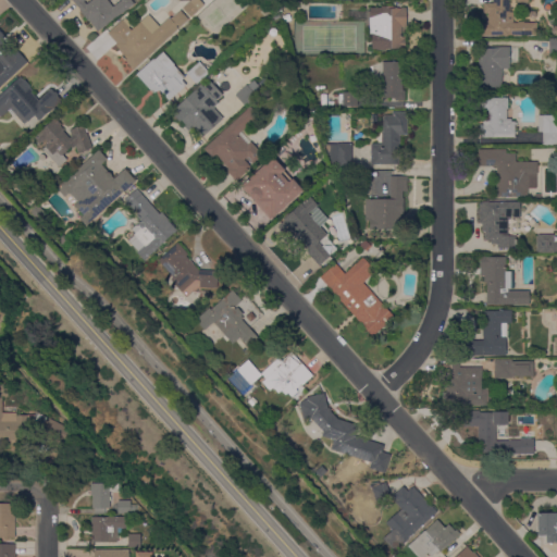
[(91,0),(107,0),(112,7),(121,0),(131,0),(134,4),(97,32),(71,0),(85,0),(84,1),(86,4),(91,0)]
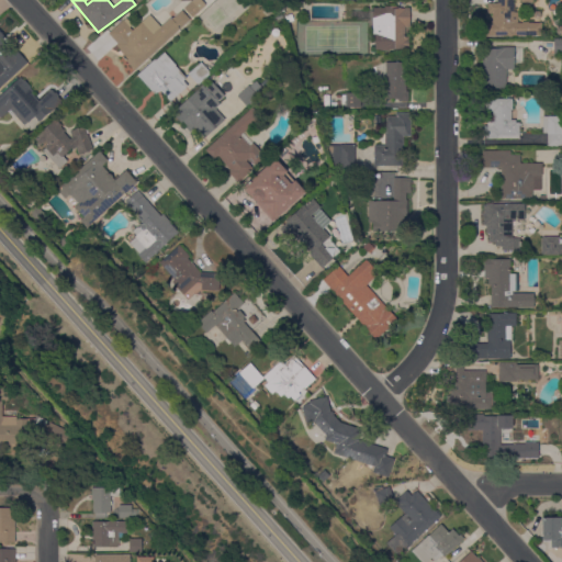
[(534,0),(534,2),(523,2),(519,0),(514,0),(514,12),(517,12),(517,23),(525,23),(525,12),(541,12),(541,21),(538,21),(538,23),(541,23),(541,36),(482,36),(482,23),(490,23),(490,21),(492,21),(492,14),(487,14),(487,3),(497,3),(497,0),(534,0)]
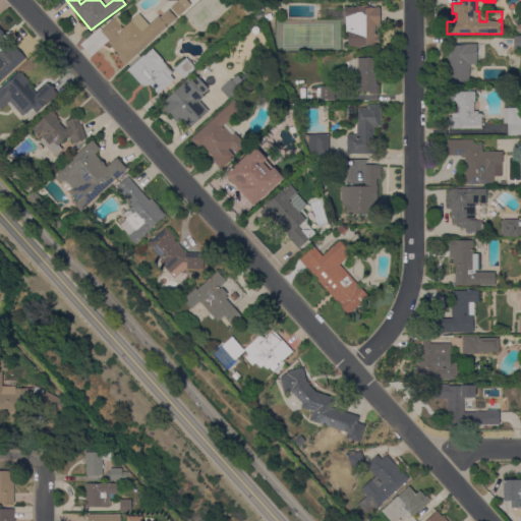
[(178,16),(171,8),(178,1),(186,9),(178,16)]
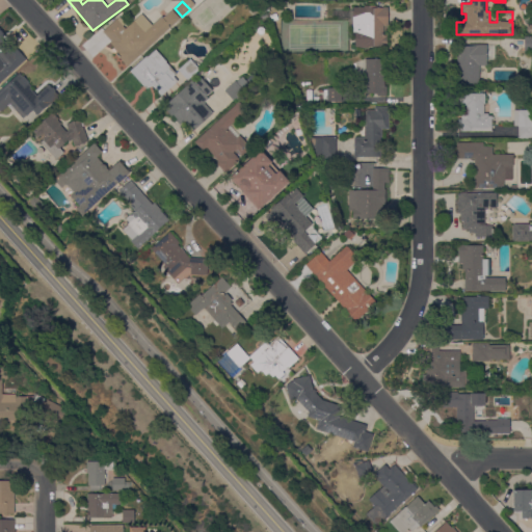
[(364,7),(364,6),(377,6),(377,7),(388,7),(388,26),(383,26),(383,35),(387,35),(388,47),(368,47),(368,48),(355,48),(354,32),(352,32),(352,26),(347,26),(347,20),(333,20),(333,10),(353,9),(353,8),(364,7)]
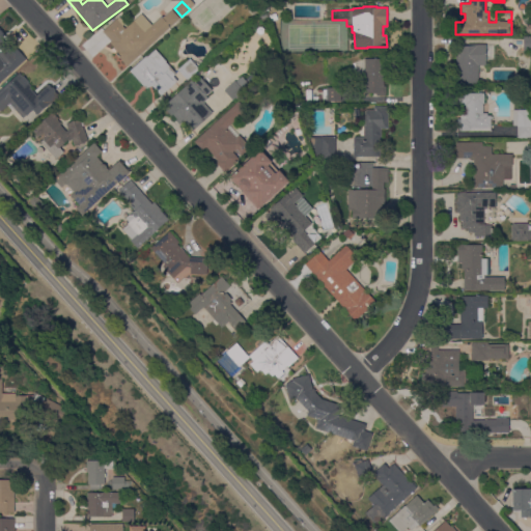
[(127,66),(115,54),(117,52),(113,48),(114,48),(110,43),(111,42),(103,32),(119,17),(126,24),(122,26),(126,29),(141,15),(151,26),(161,18),(163,19),(172,10),(179,19),(127,66)]
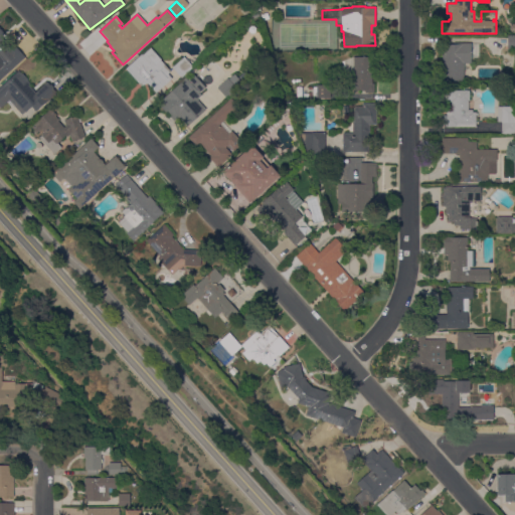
[(267,13),(270,19),(263,21),(261,15),(267,13)]
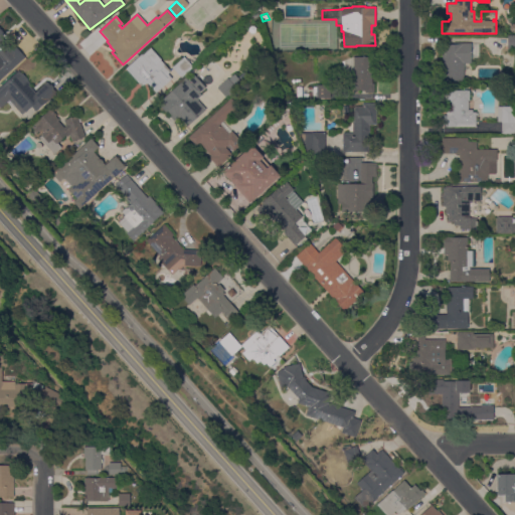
[(235,20),(239,24),(234,28),(231,24),(235,20)]
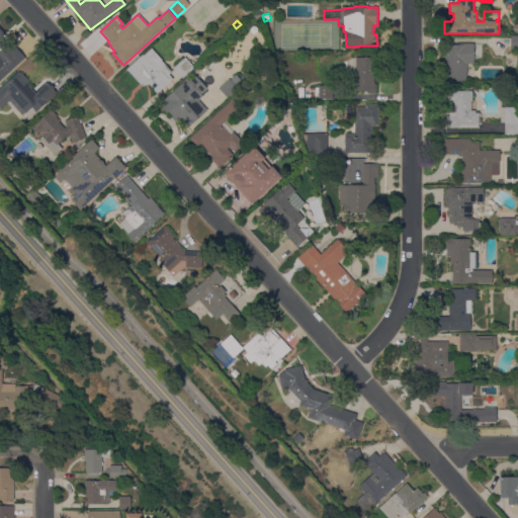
[(0,29),(4,34),(1,37),(14,53),(18,50),(26,58),(0,81),(0,29)]
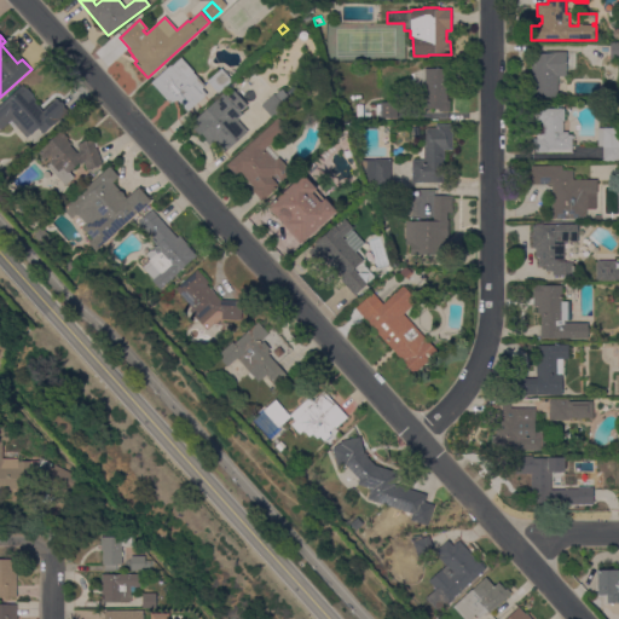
[(531,65),(533,65),(533,55),(545,55),(545,52),(566,52),(566,53),(576,53),(576,69),(566,69),(566,76),(557,76),(557,98),(531,98),(531,65)]
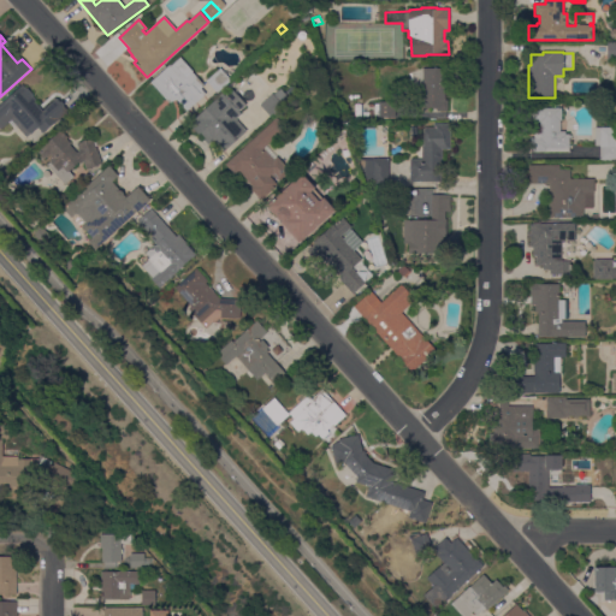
[(150,83),(179,55),(194,71),(193,72),(205,86),(201,89),(206,94),(187,111),(177,100),(169,104),(150,83)]
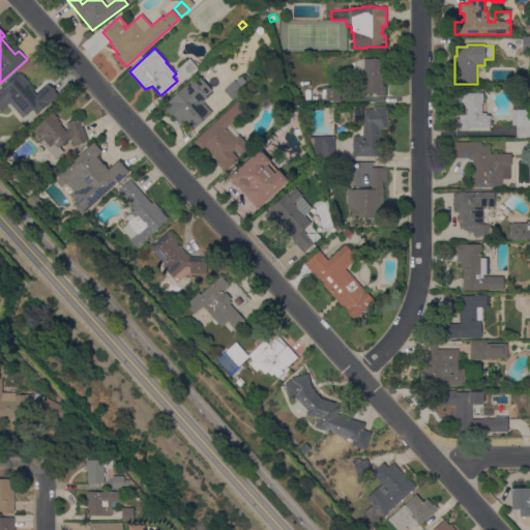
[(189,59),(199,69),(186,80),(177,69),(189,59)]
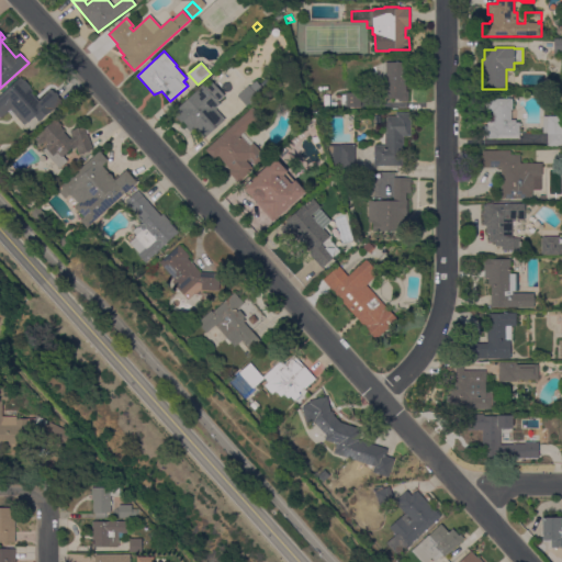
[(411,63),(411,72),(408,72),(408,82),(406,82),(406,91),(408,91),(408,101),(398,101),(398,99),(385,99),(385,63),(411,63)]
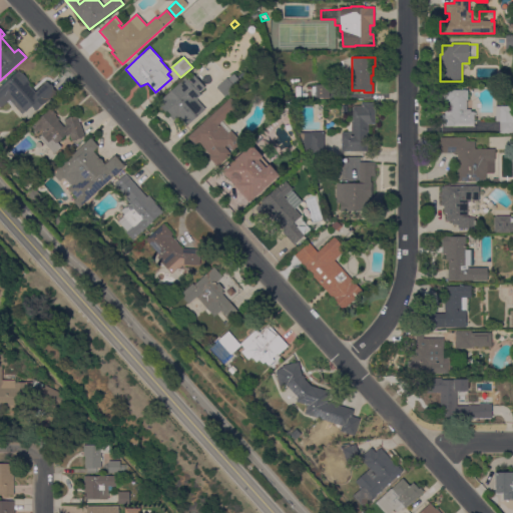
[(9,100),(1,108),(0,107),(0,89),(20,71),(28,79),(28,80),(31,83),(29,85),(36,92),(47,82),(56,92),(36,111),(32,106),(26,112),(25,111),(22,114),(9,100)]
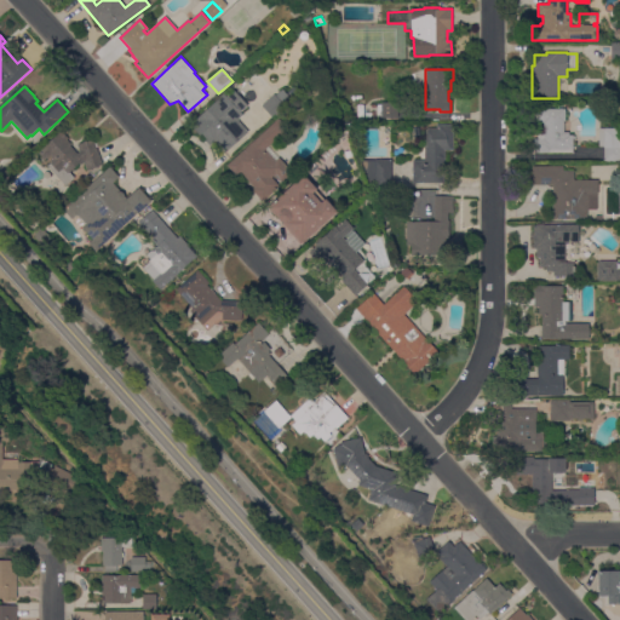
[(225,153),(216,142),(210,145),(204,138),(205,137),(202,135),(200,136),(189,124),(224,93),(227,96),(234,90),(247,105),(241,112),(244,115),(237,120),(248,132),(225,153)]
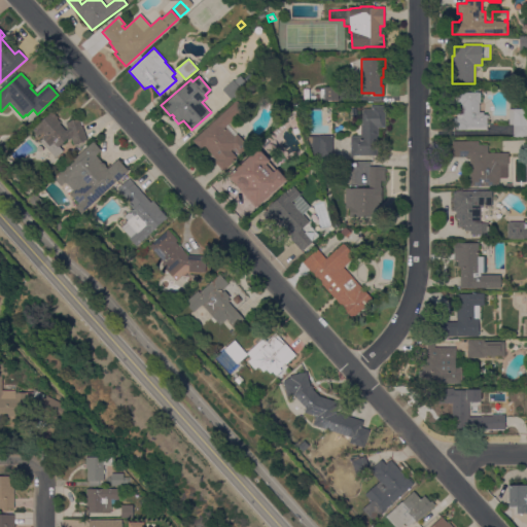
[(234,80),(235,81),(240,76),(248,85),(243,91),(244,92),(233,102),(222,90),(234,80)]
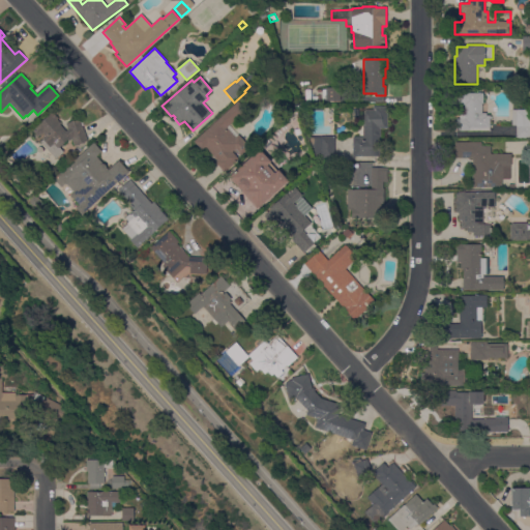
[(341,100),(326,101),(326,99),(323,100),(323,90),(326,89),(326,87),(340,87),(341,100)]
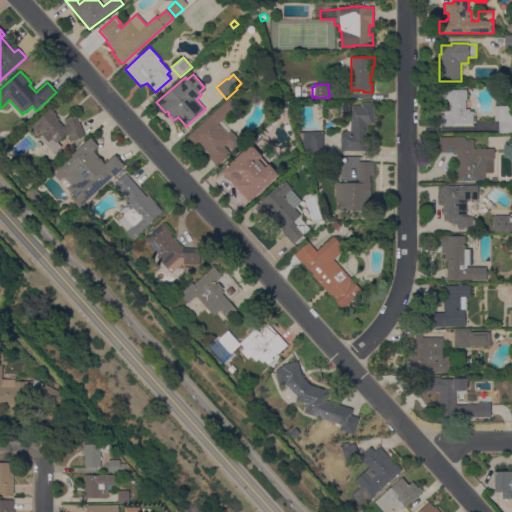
[(473,112),(474,112),(474,115),(473,115),(473,120),(474,120),(474,122),(473,122),(473,126),(441,126),(441,115),(444,115),(444,110),(449,110),(449,101),(441,101),(441,90),(467,90),(467,100),(465,100),(465,109),(470,109),(470,111),(473,111),(473,112)]
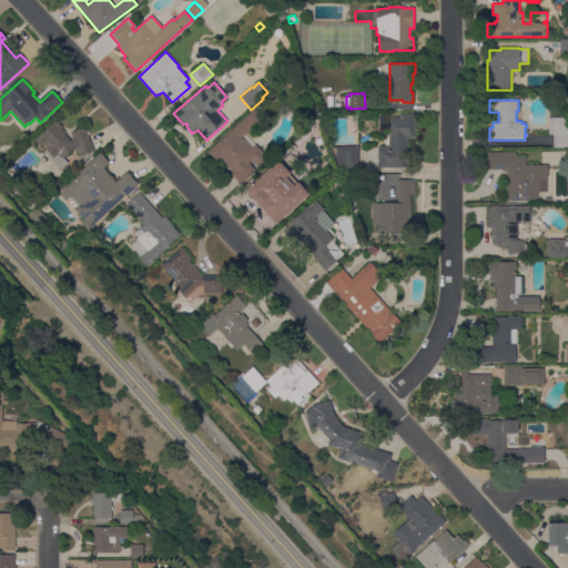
[(255,109),(264,118),(245,134),(255,145),(255,144),(267,158),(257,166),(256,165),(255,165),(251,161),(249,163),(256,171),(240,185),(230,173),(232,172),(220,158),(216,161),(208,152),(255,109)]
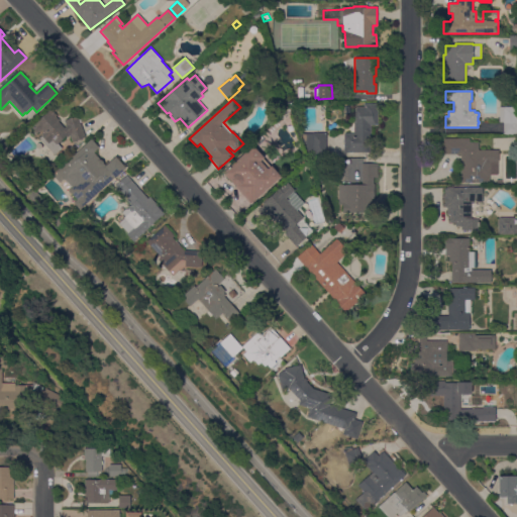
[(344,151),(344,133),(353,133),(353,122),(355,122),(355,108),(356,108),(356,107),(364,107),(364,103),(378,103),(378,125),(372,125),(371,133),(371,152),(344,151)]
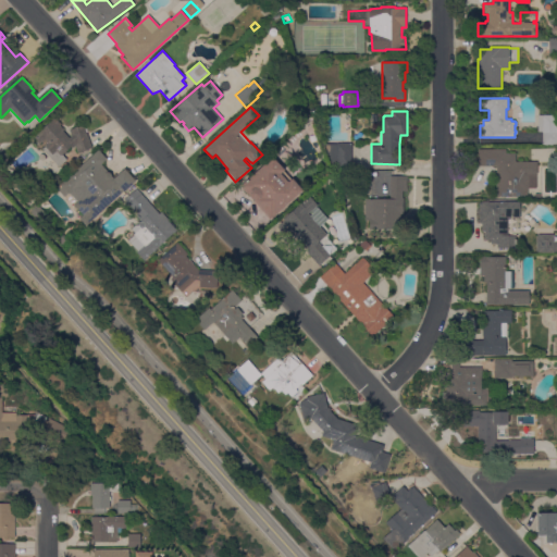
[(556,115),(556,145),(543,145),(543,132),(537,132),(539,115),(556,115)]
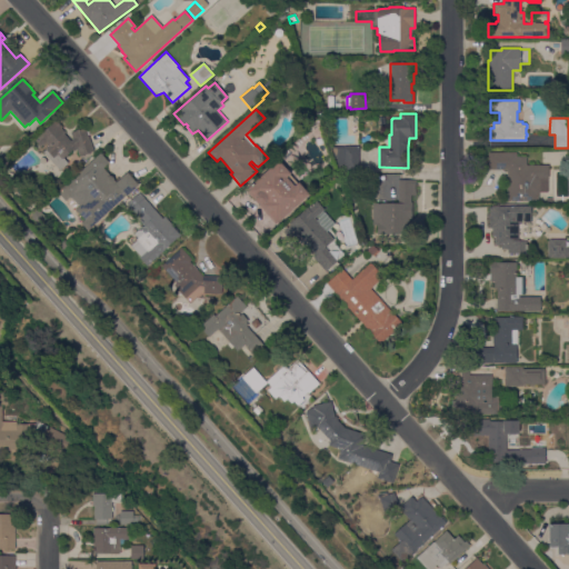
[(87,132),(88,131),(89,135),(88,136),(95,151),(80,157),(77,149),(76,151),(73,150),(63,158),(68,163),(60,171),(43,151),(49,147),(46,142),(41,147),(33,139),(57,120),(62,127),(61,128),(66,132),(63,133),(71,141),(73,139),(71,132),(85,128),(87,132)]
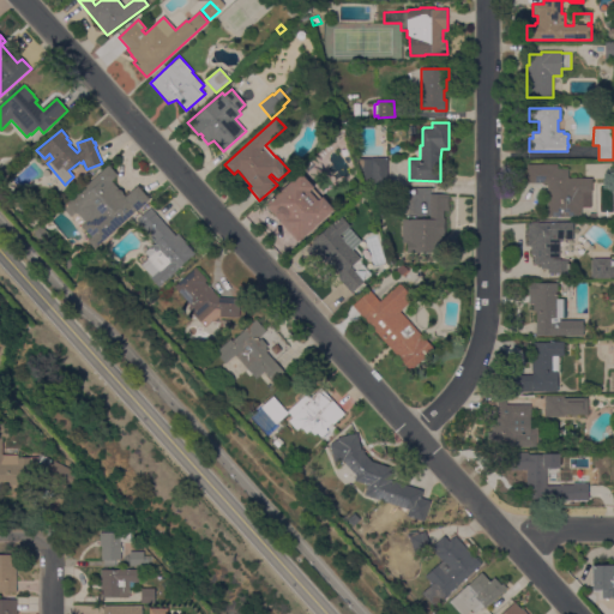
[(387,158),(387,182),(366,182),(359,158),(387,158)]
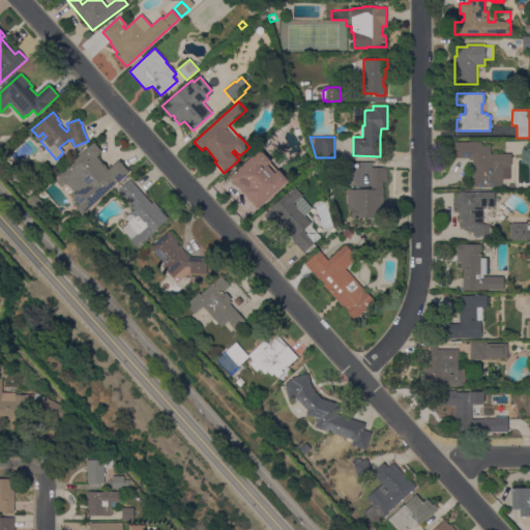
[(481,142),(481,146),(491,146),(491,154),(511,153),(511,166),(510,166),(510,179),(503,179),(503,181),(502,181),(502,185),(499,185),(499,186),(472,186),(472,157),(454,157),(454,142),(481,142)]
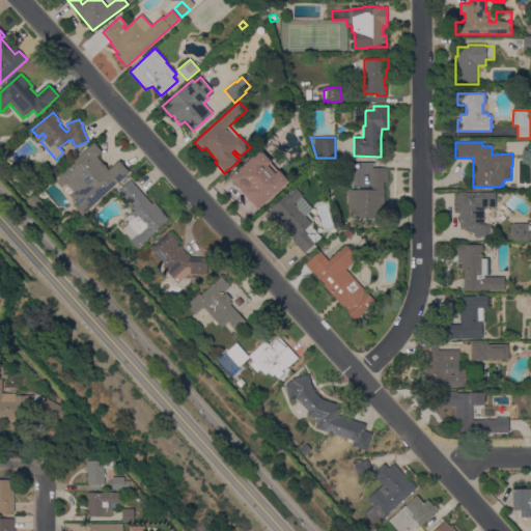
[(82,215),(76,208),(79,205),(70,195),(73,192),(65,184),(61,188),(52,178),(73,159),(75,161),(93,143),(102,151),(93,159),(103,168),(105,167),(108,170),(118,162),(130,173),(118,184),(117,182),(82,215)]
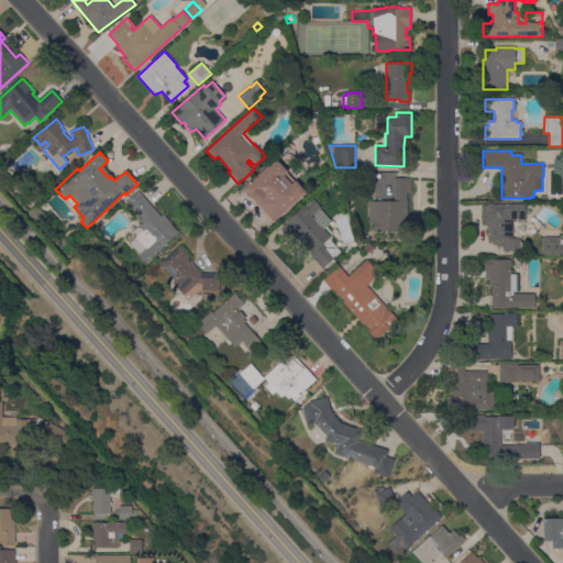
[(276,219),(275,218),(272,220),(243,187),(275,158),(287,173),(284,176),(291,184),(295,180),(306,192),(276,219)]
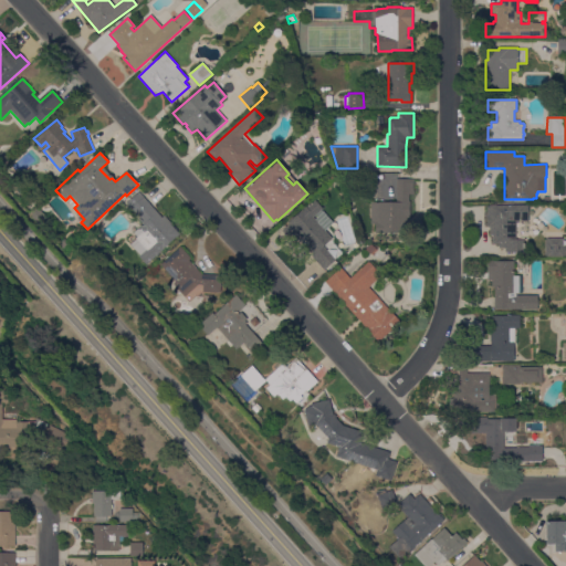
[(370,202),(396,202),(396,179),(413,179),(413,194),(409,194),(409,201),(410,201),(410,218),(407,218),(407,232),(381,232),(375,232),(375,224),(370,224),(370,202)]
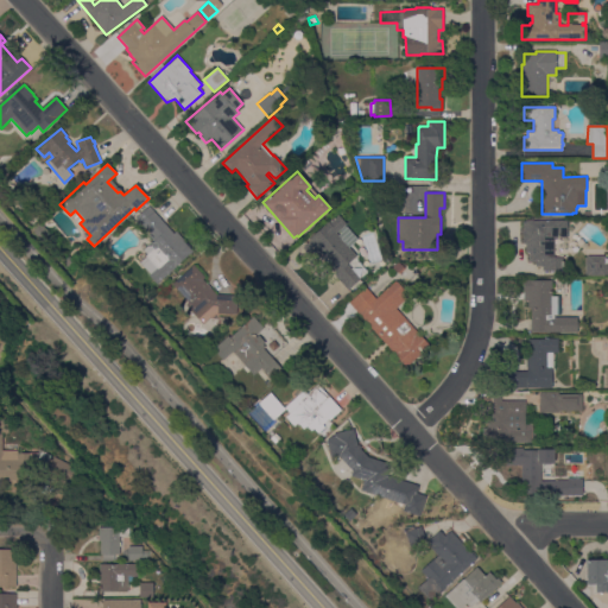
[(173,233),(176,230),(185,240),(184,241),(194,251),(158,284),(150,276),(151,274),(140,263),(146,257),(146,255),(147,254),(144,251),(153,241),(149,235),(150,234),(135,219),(149,207),(173,233)]
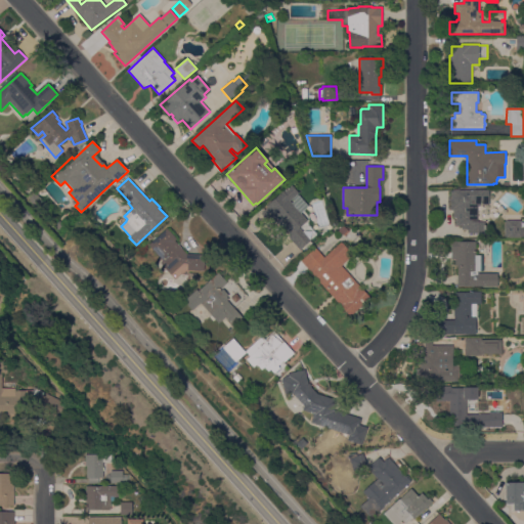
[(267,208),(266,207),(282,191),(284,192),(292,185),(299,192),(290,201),(307,221),(299,228),(303,231),(310,225),(318,234),(300,250),(289,236),(291,234),(275,217),(269,223),(267,220),(265,220),(263,217),(263,216),(261,213),(267,208)]
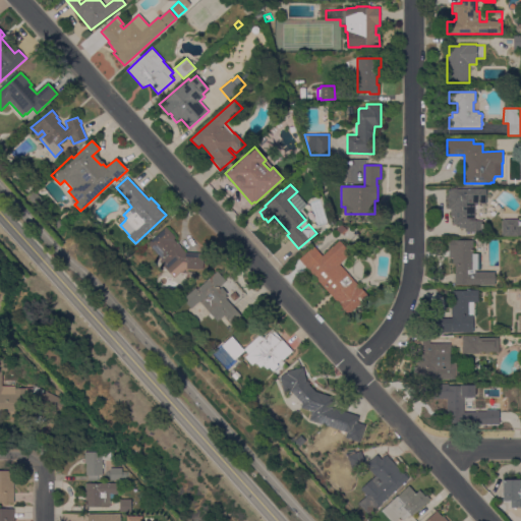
[(486,188),(486,204),(475,204),(475,220),(482,220),(482,232),(465,232),(465,228),(459,228),(459,224),(453,224),(453,217),(454,217),(451,216),(451,209),(449,209),(449,208),(447,208),(447,206),(448,206),(448,189),(451,189),(451,188),(486,188)]
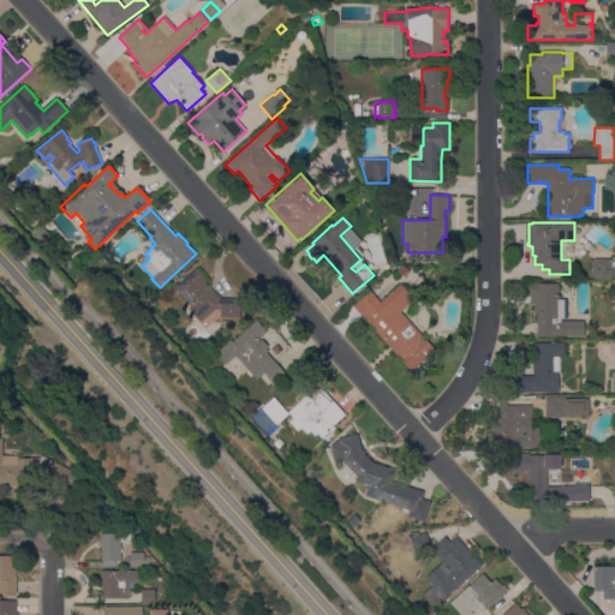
[(611,258),(611,268),(614,268),(614,279),(611,279),(592,279),(592,261),(593,261),(593,258),(611,258)]
